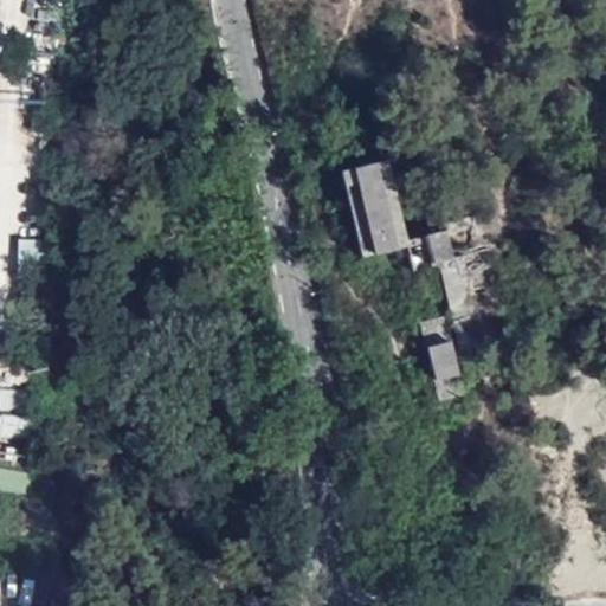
[(361,167),(384,252),(407,247),(406,242),(388,161),(361,167)]
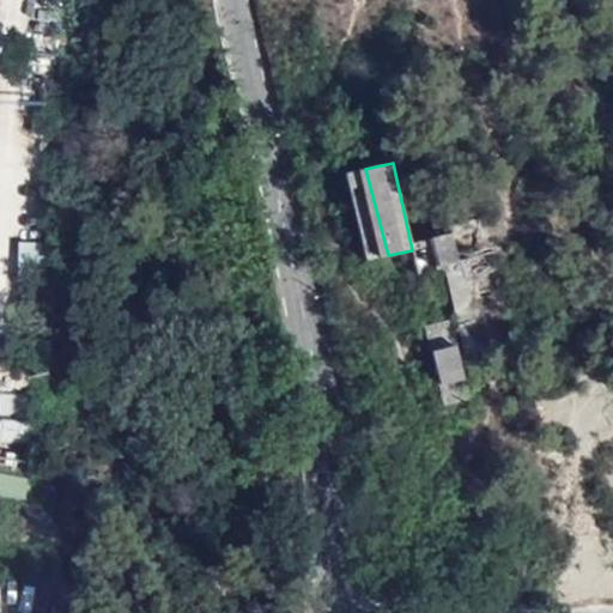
[(365,260),(388,255),(365,169),(345,174),(365,260)]
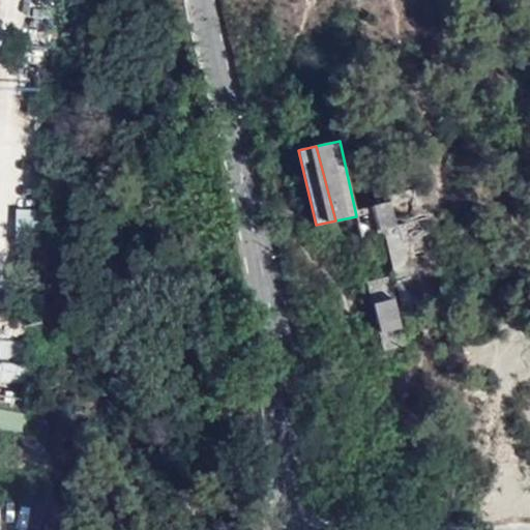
[(395,275),(439,274),(431,232),(414,172),(391,177),(388,193),(390,202),(355,211),(356,216),(361,239),(385,234),(395,275)]
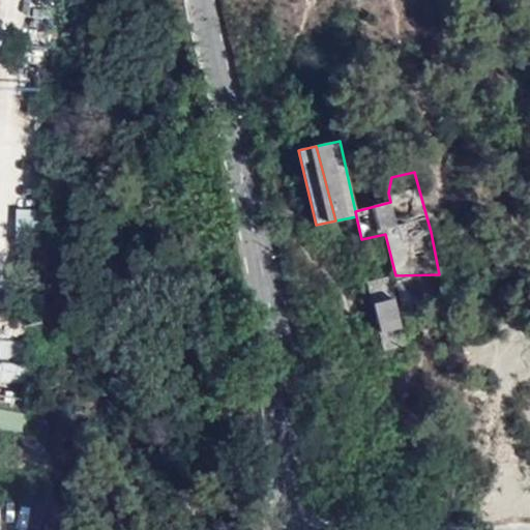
[(38,237),(39,210),(11,210),(11,237),(38,237)]
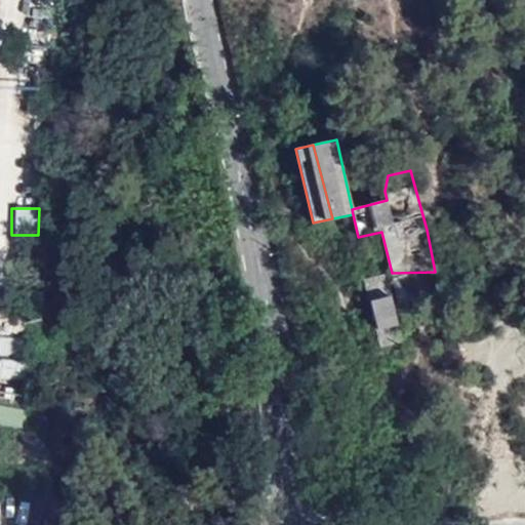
[(440,295),(435,272),(392,273),(399,306),(440,295)]
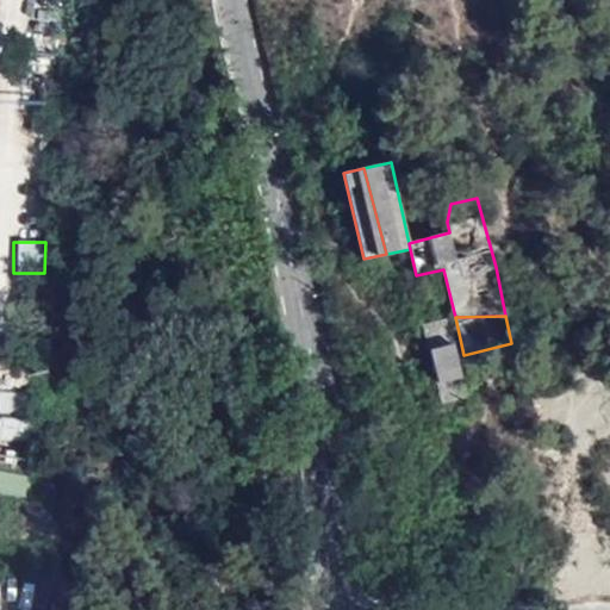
[(467,397),(448,321),(424,325),(442,403),(467,397)]
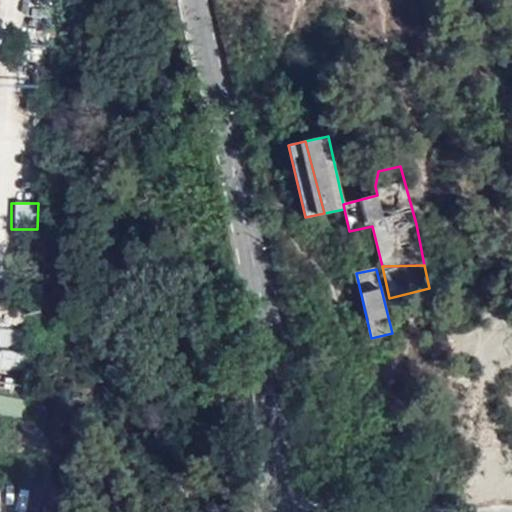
[(0,397),(24,401),(28,362),(0,358),(0,397)]
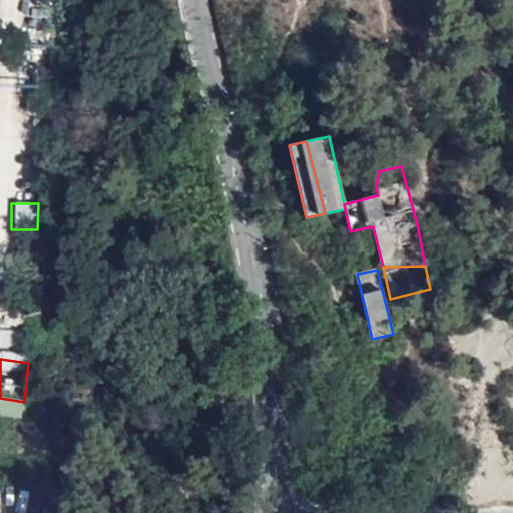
[(0,403),(0,418),(12,420),(14,405),(0,403)]
